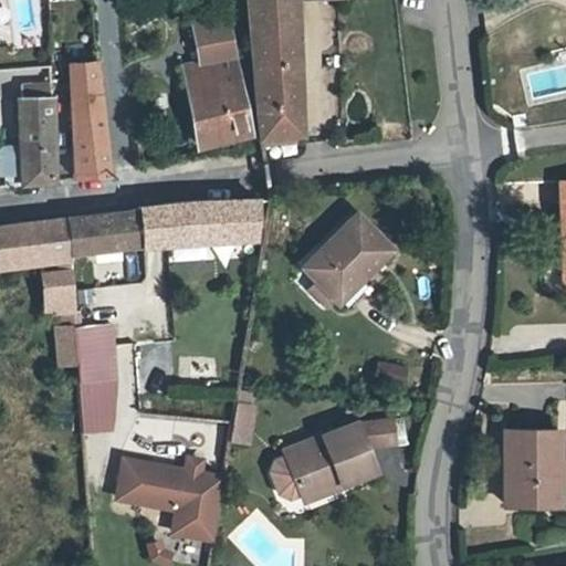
[(306,140),(299,0),(250,0),(262,144),(306,140)]
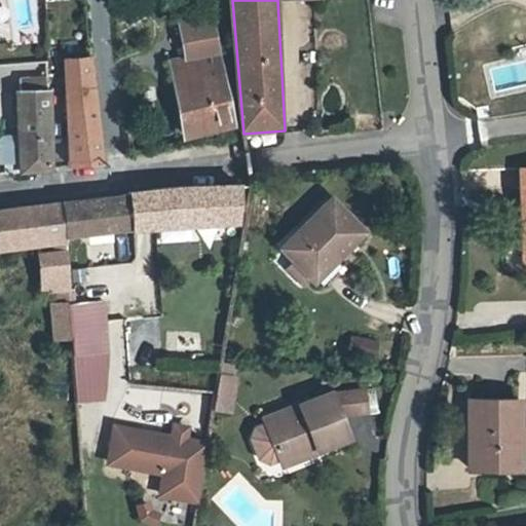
[(179,23),(186,60),(219,52),(213,15),(179,23)]
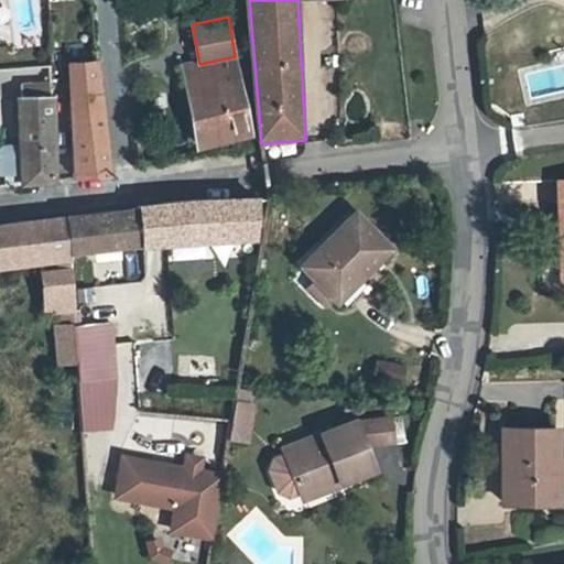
[(199,64),(184,67),(201,147),(251,136),(235,56),(199,64)]
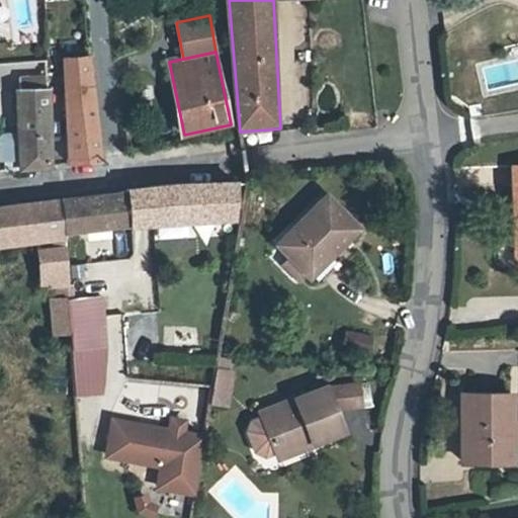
[(50,163),(46,77),(22,77),(22,88),(15,89),(20,164),(50,163)]
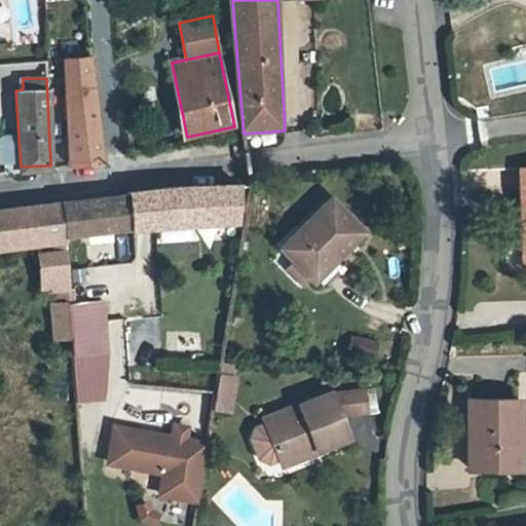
[(100,159),(94,86),(65,88),(70,163),(100,159)]
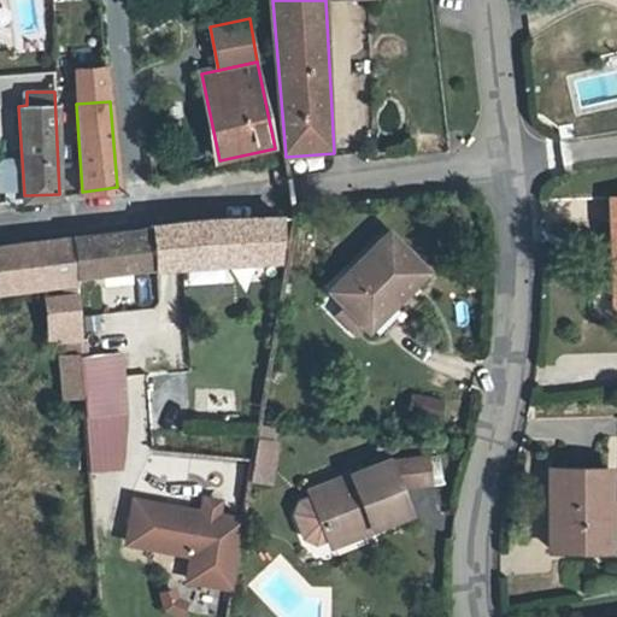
[(0,191),(17,192),(17,158),(0,157),(0,191)]
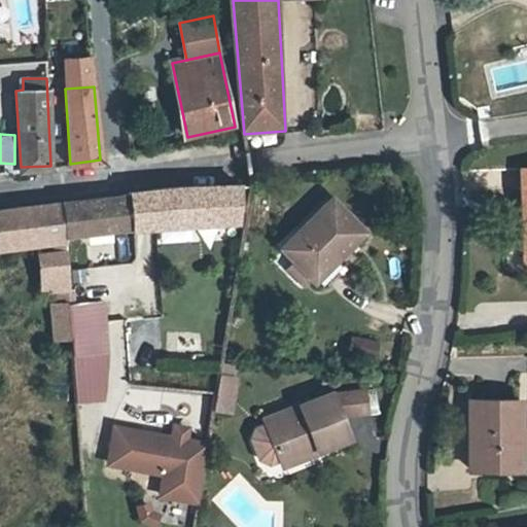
[(60,204),(63,249),(73,248),(72,233),(240,223),(239,188),(186,188),(169,188),(129,194),(130,197),(60,204)]
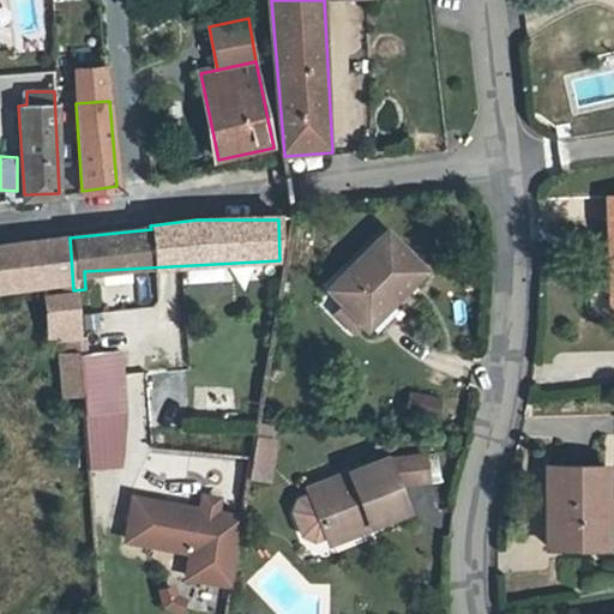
[(613,221),(599,222),(601,270),(613,269),(613,221)]
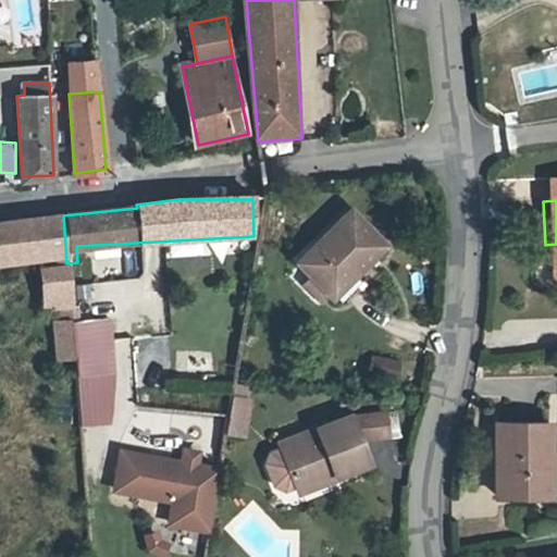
[(387,246),(355,209),(301,258),(342,302),(367,277),(361,270),(387,246)]
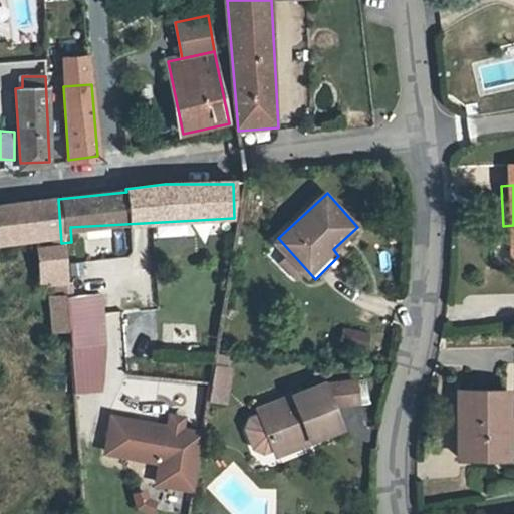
[(0,206),(0,242),(51,237),(52,250),(37,251),(39,283),(64,280),(61,243),(58,199),(0,206)]
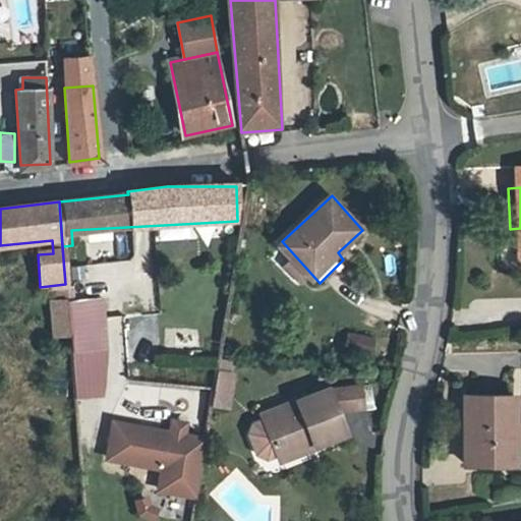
[(520,228),(510,229),(511,269),(512,288),(520,287),(520,228)]
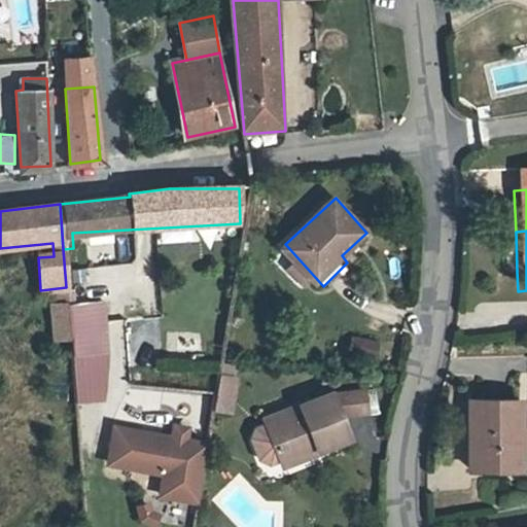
[(103,301),(67,304),(70,354),(106,352),(103,301)]
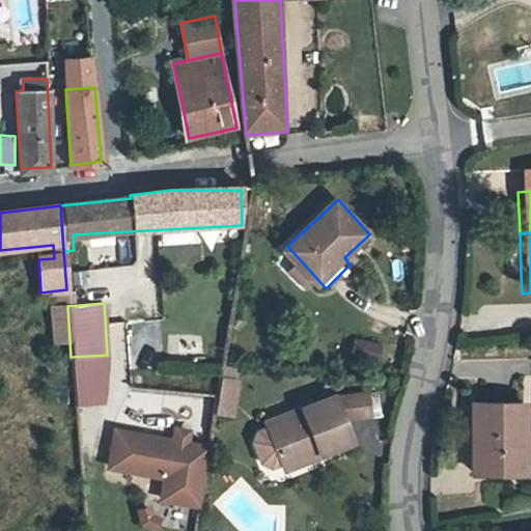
[(378,364),(383,344),(356,336),(350,356),(378,364)]
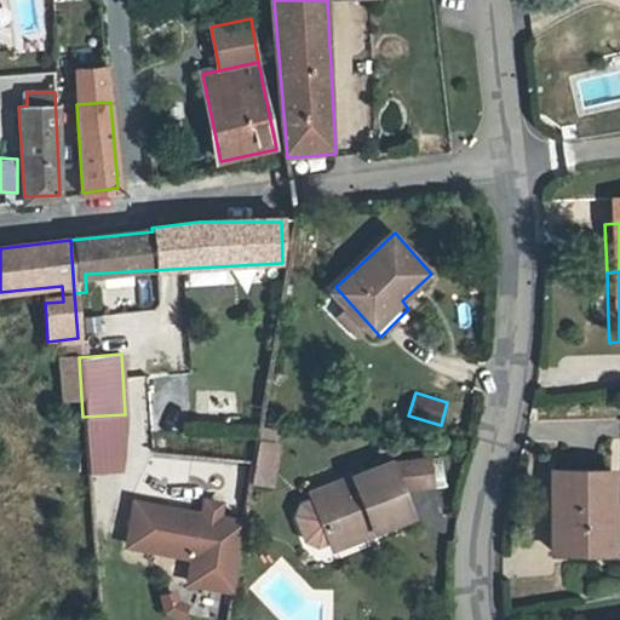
[(112,415),(82,417),(86,453),(115,451),(112,415)]
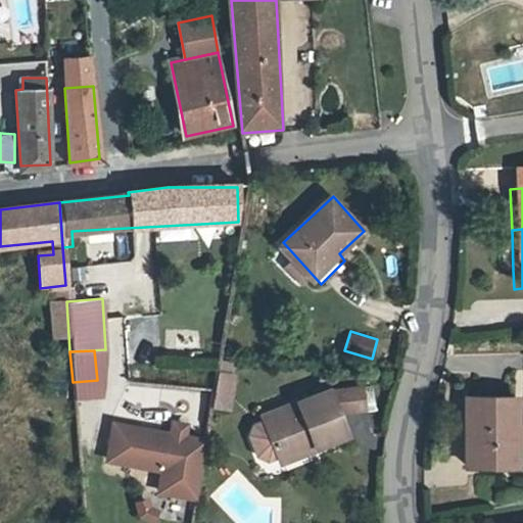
[(219,373),(212,409),(230,412),(236,376),(219,373)]
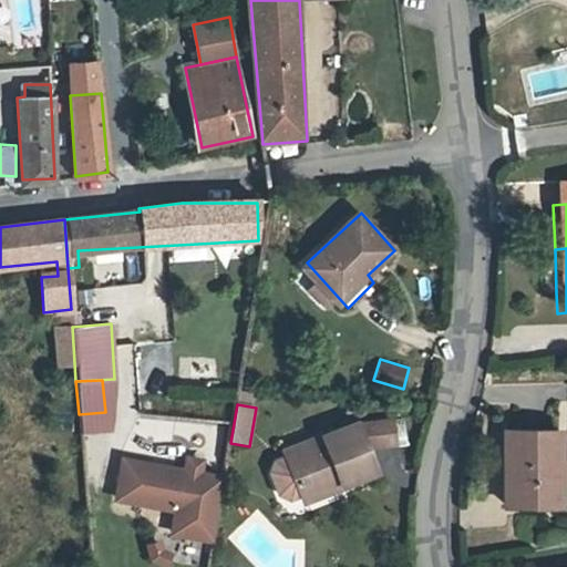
[(387,428),(352,434),(360,453),(389,450),(387,428)]
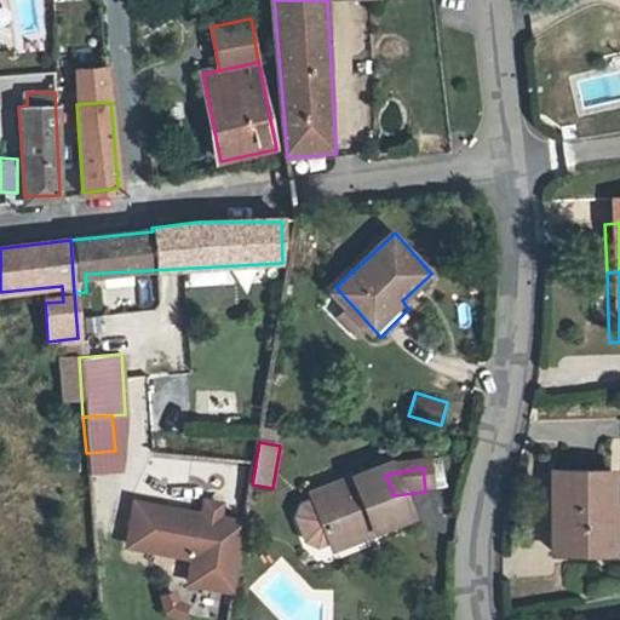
[(309,505),(329,557),(367,538),(371,546),(407,529),(384,472),(309,505)]
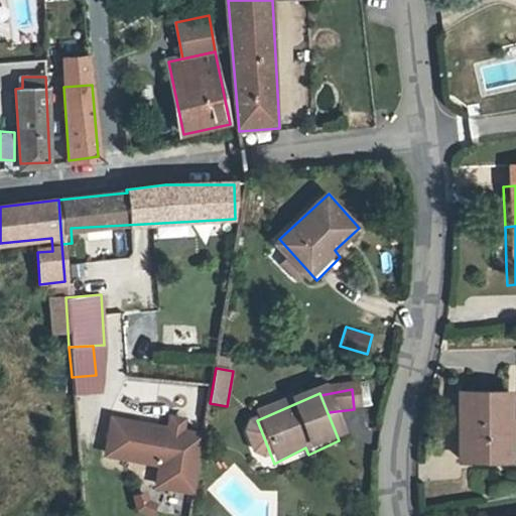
[(497,444),(504,444),(503,406),(460,405),(459,475),(497,474),(497,444)]
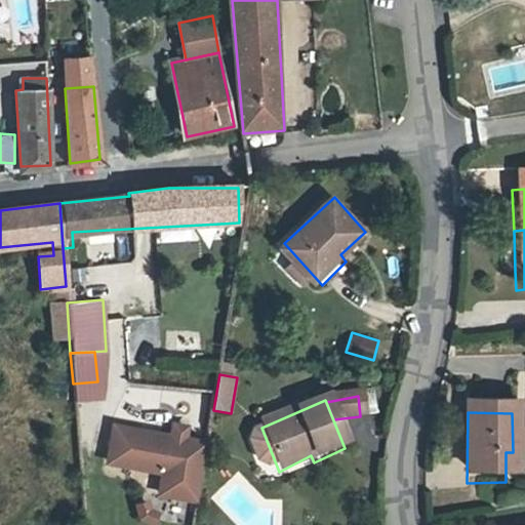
[(168,434),(114,425),(108,465),(165,474),(161,495),(196,500),(206,440),(190,438),(192,426),(170,422),(168,434)]
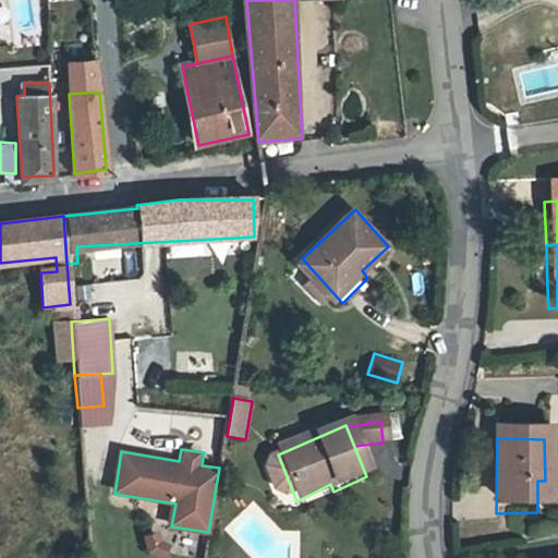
[(299,509),(334,492),(330,484),(296,501),(299,509)]
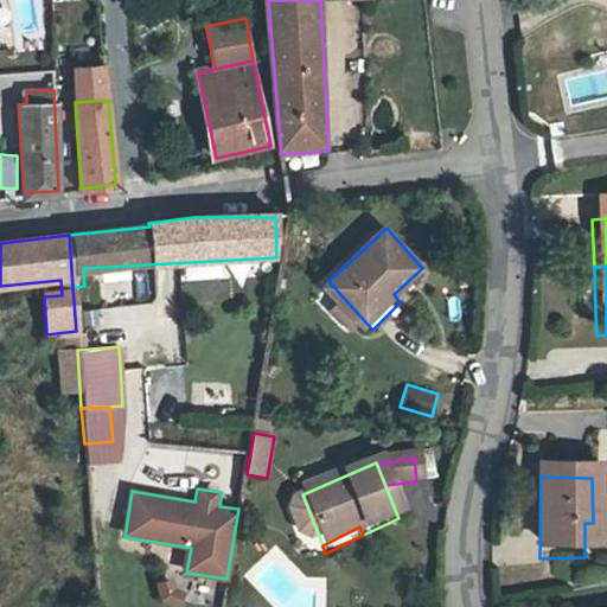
[(176,590),(173,581),(159,585),(163,602),(178,606),(180,606),(185,593),(176,590)]
